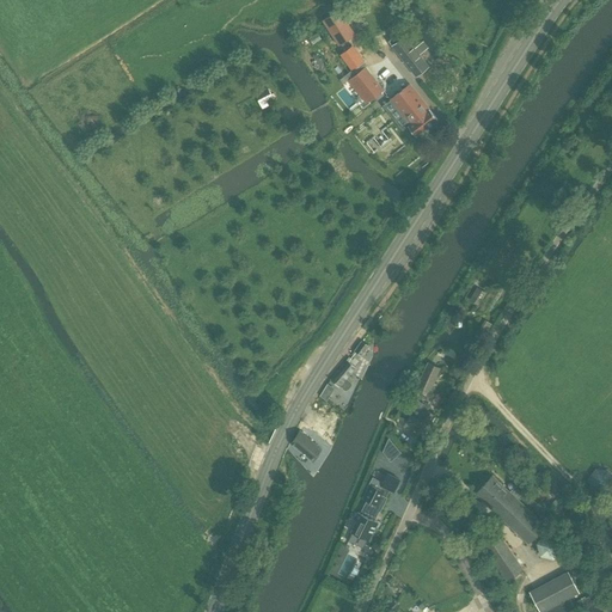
[(338,46),(353,36),(337,11),(332,14),(322,20),(338,46)]
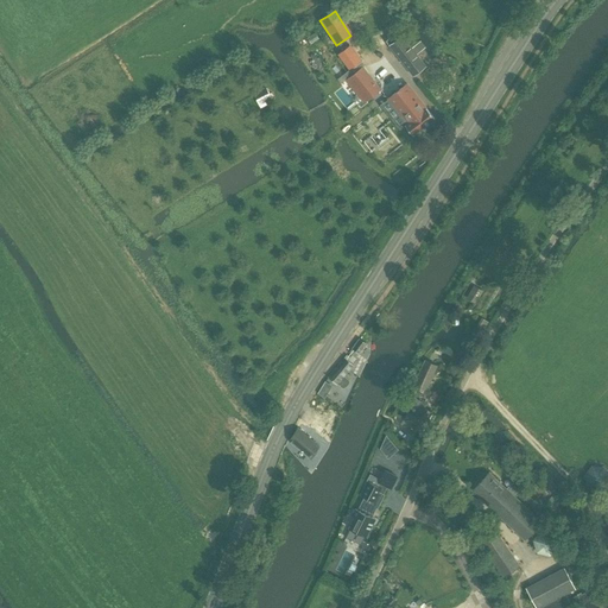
[(398,31),(386,42),(413,76),(425,67),(417,55),(424,49),(418,43),(411,48),(398,31)]
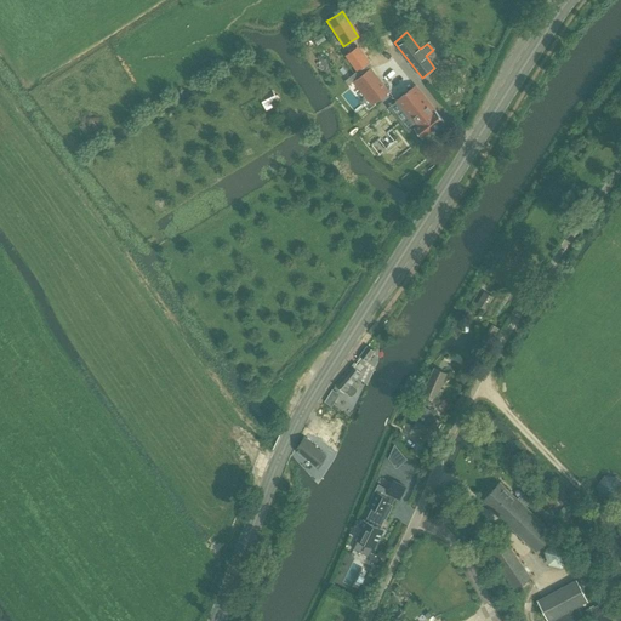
[(357,72),(368,63),(355,47),(345,56),(357,72)]
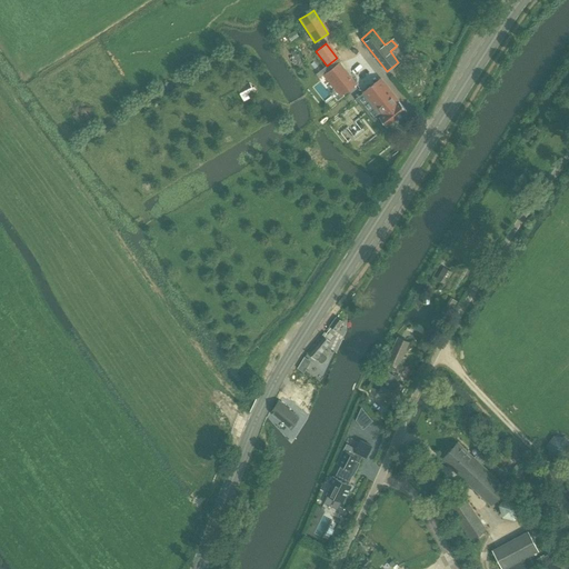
[(340,97),(357,85),(339,62),(323,76),(340,97)]
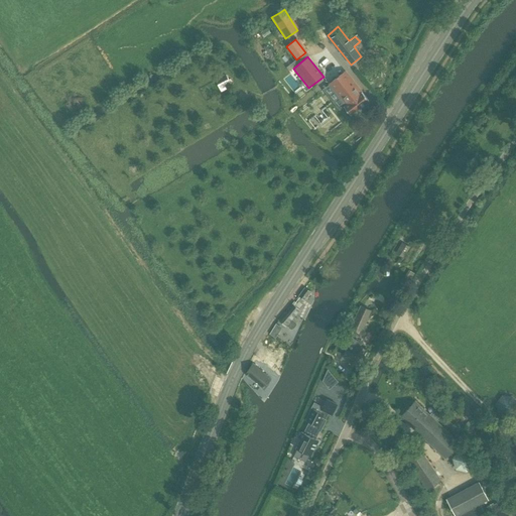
[(346,105),(344,107),(351,115),(369,101),(345,72),(329,85),(346,105)]
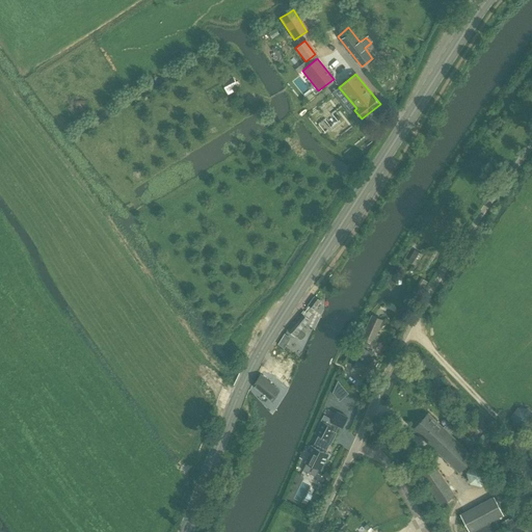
[(233,78),(222,83),(228,92),(238,87),(233,78)]
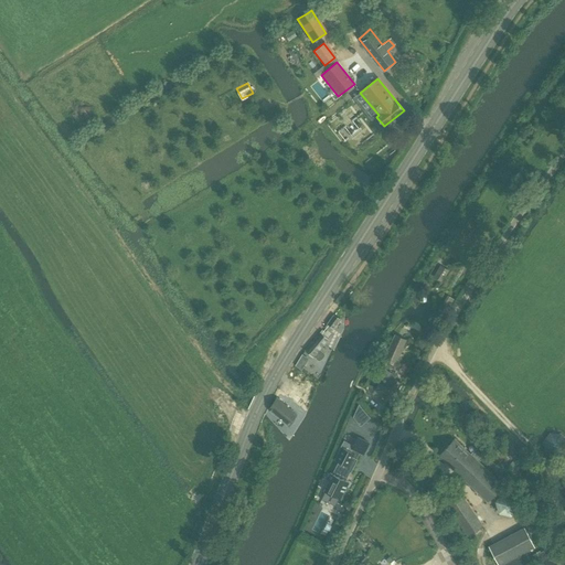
[(441,283),(448,270),(440,266),(434,277),(441,283)]
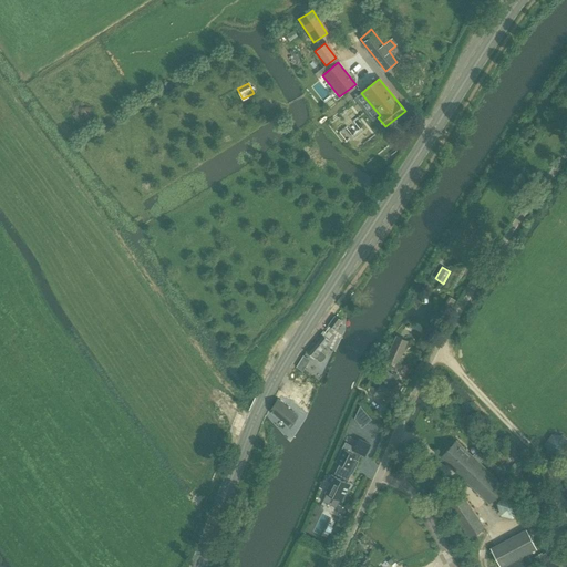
[(331,321),(328,325),(334,330),(341,321),(340,320),(337,318),(334,316),(331,321)]
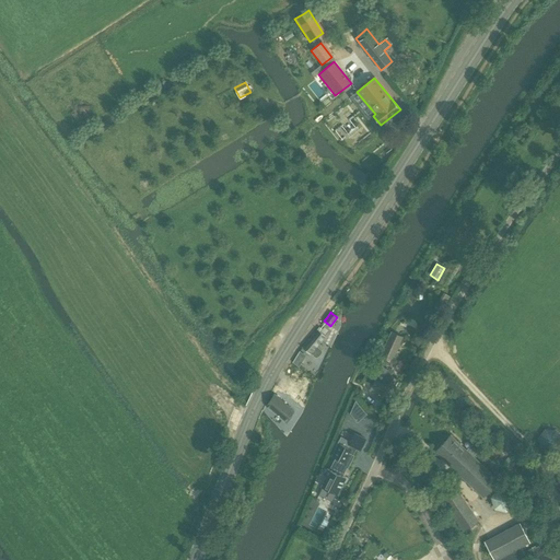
[(317,329),(302,348),(314,358),(315,357),(318,357),(322,352),(322,350),(323,349),(329,340),(319,331),(317,329)]
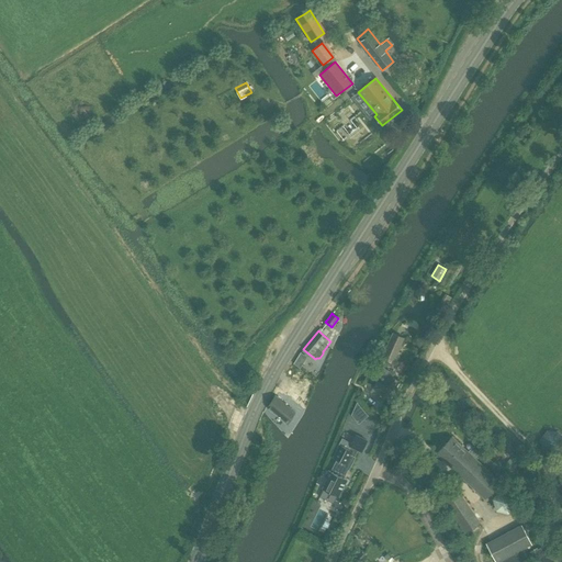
[(393,361),(403,338),(393,334),(382,356),(393,361)]
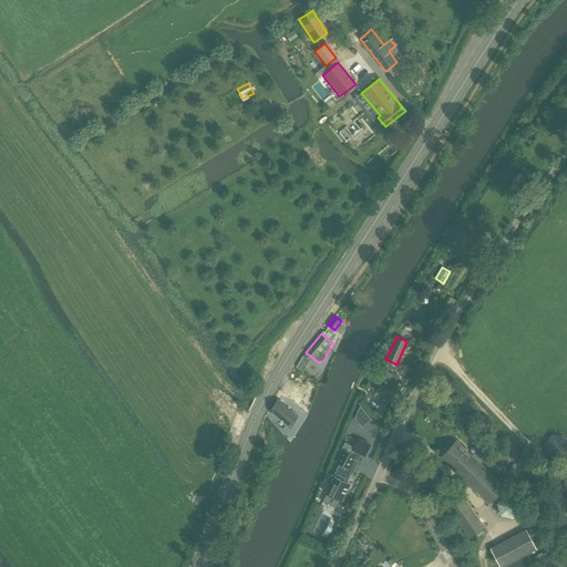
[(299,362),(296,367),(297,368),(302,372),(308,362),(302,359),(301,359),(299,362)]
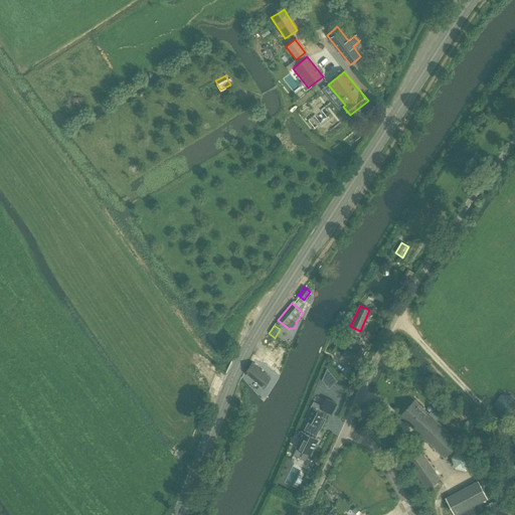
[(349,339),(354,330),(348,326),(342,336),(349,339)]
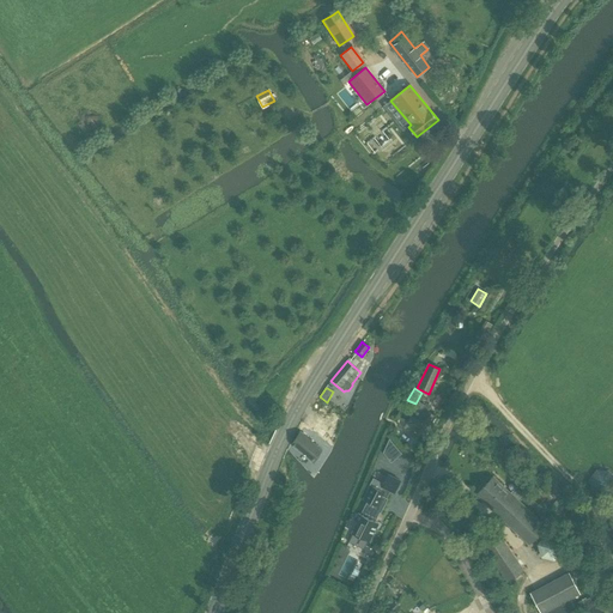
[(435,416),(426,411),(429,408),(417,401),(412,410),(410,414),(411,416),(404,429),(407,431),(406,432),(420,441),(430,426),(429,426),(435,416)]
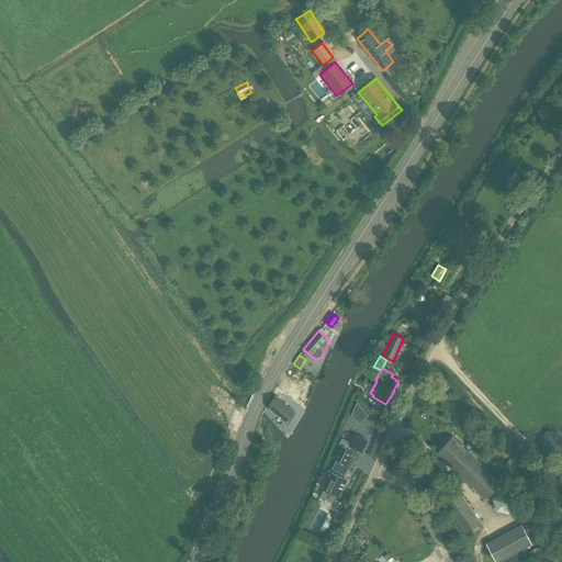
[(276,395),(268,407),(269,408),(288,424),(295,412),(289,406),(285,404),(276,395)]
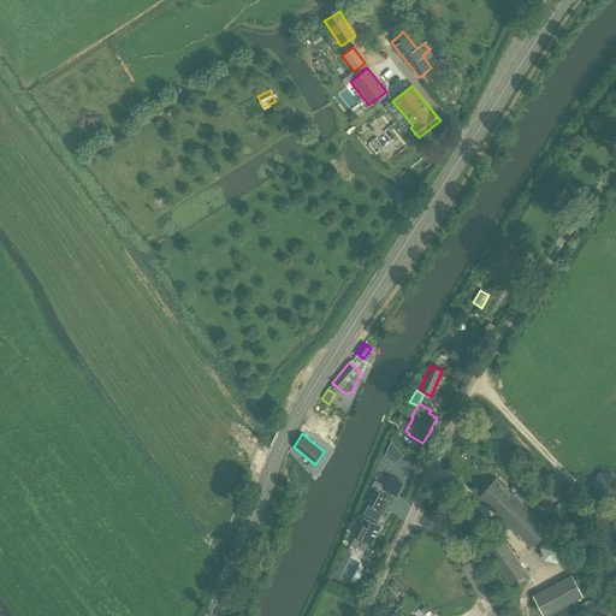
[(404,456),(391,440),(385,455),(394,465),(404,456)]
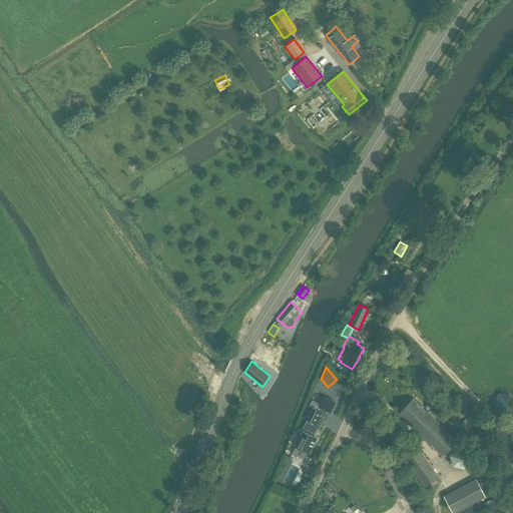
[(512,405),(512,403),(509,395),(498,394),(492,403),(497,412),(507,414),(512,405)]
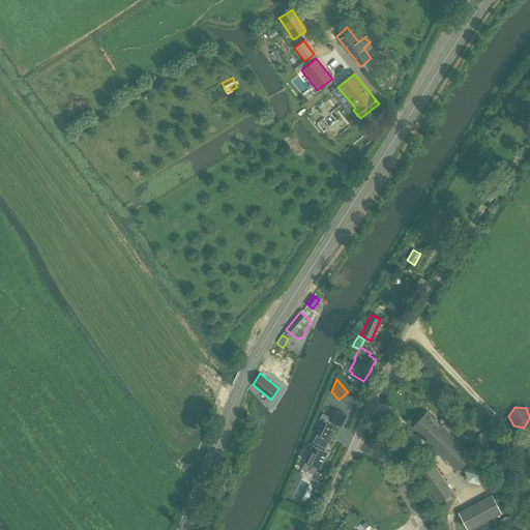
[(310,450),(304,461),(319,468),(327,452),(324,451),(328,443),(329,443),(335,431),(334,431),(337,424),(341,425),(346,415),(335,411),(331,418),(323,414),(320,419),(314,432),(317,434),(312,445),(310,444),(307,449),(310,450)]
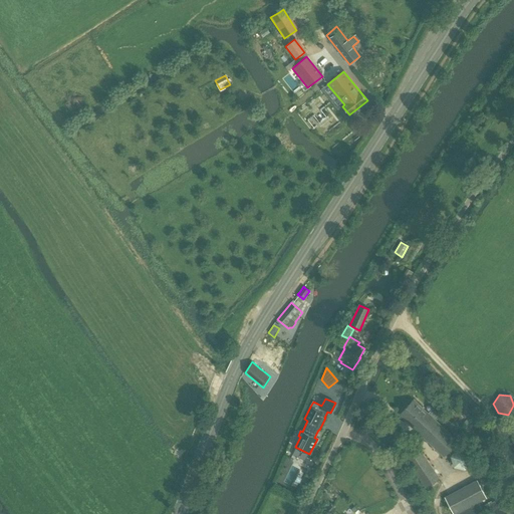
[(458,442),(434,420),(440,413),(434,407),(428,414),(414,400),(400,415),(444,457),(458,442)]
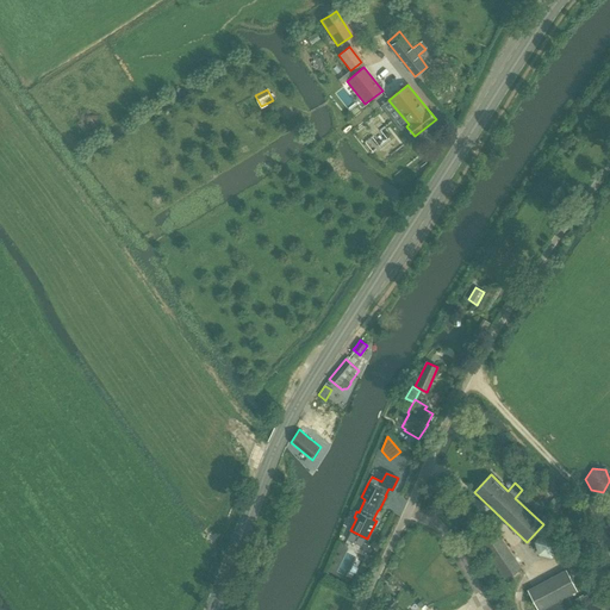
[(505,579),(521,568),(495,529),(479,540),(505,579)]
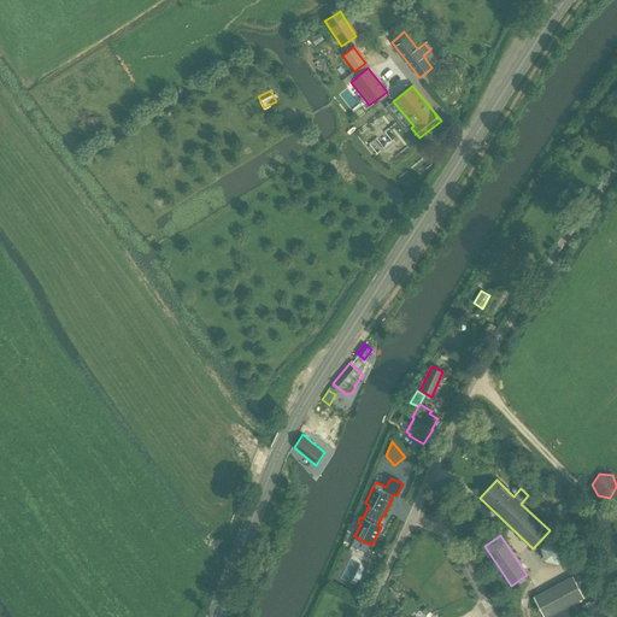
[(573,576),(533,597),(544,616),(548,616),(585,598),(573,576)]
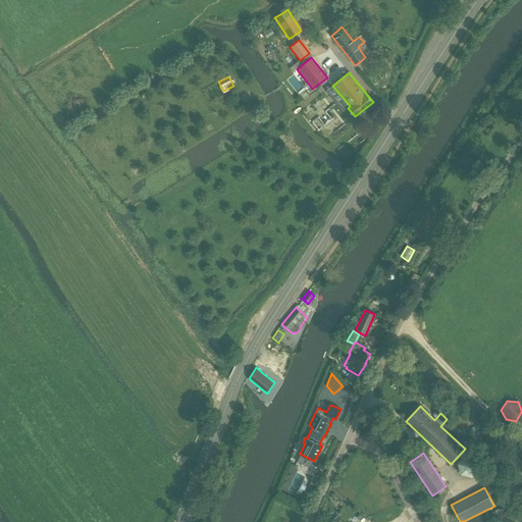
[(514,521),(510,514),(509,514),(506,508),(496,513),(500,519),(492,521),(490,521),(485,512),(465,521),(514,521)]
